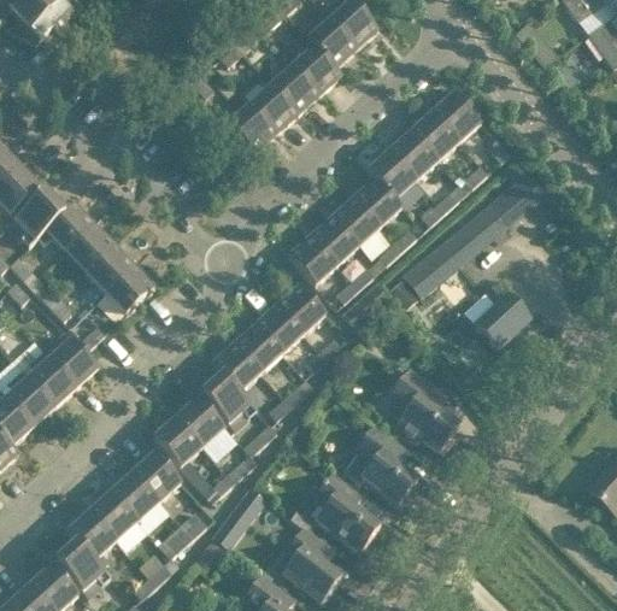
[(0,0),(0,10),(4,15),(10,9),(18,0),(0,0)]
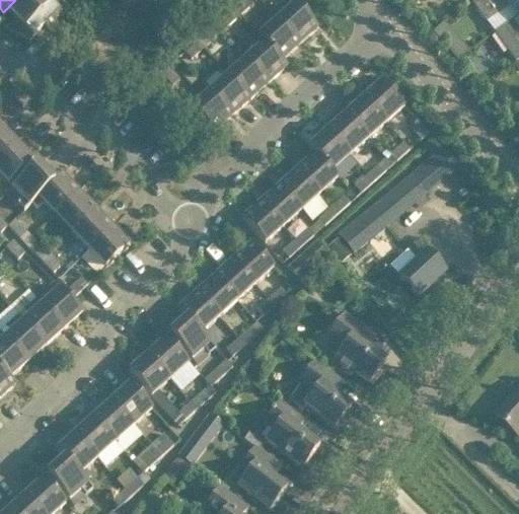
[(15,0),(8,7),(15,14),(8,21),(18,31),(20,29),(28,39),(44,24),(52,33),(66,19),(74,12),(62,0),(15,0)]
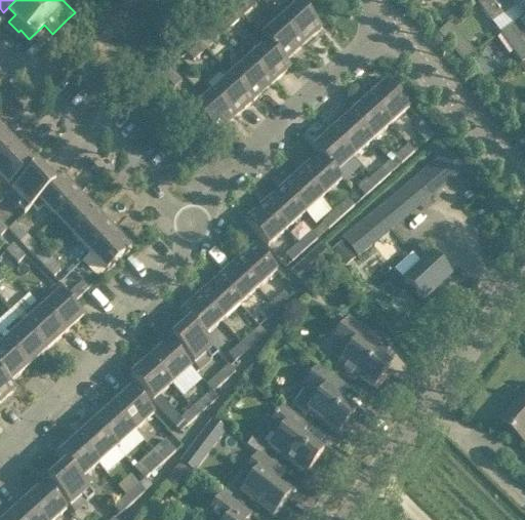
[(243,12),(255,1),(254,0),(241,0),(236,5),(243,12)]
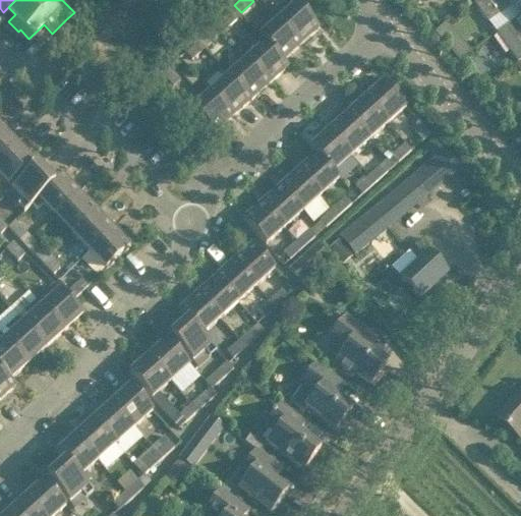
[(278,16),(278,17),(300,42),(319,25),(295,0),(285,0),(279,6),(284,11),(278,16)]
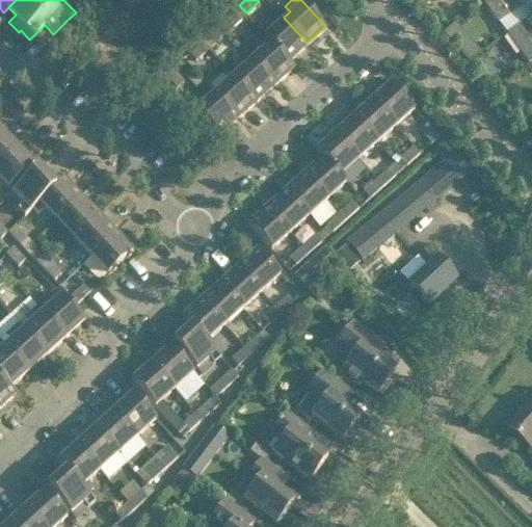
[(485,0),(488,5),(498,19),(520,3),(528,15),(531,11),(531,0),(485,0)]
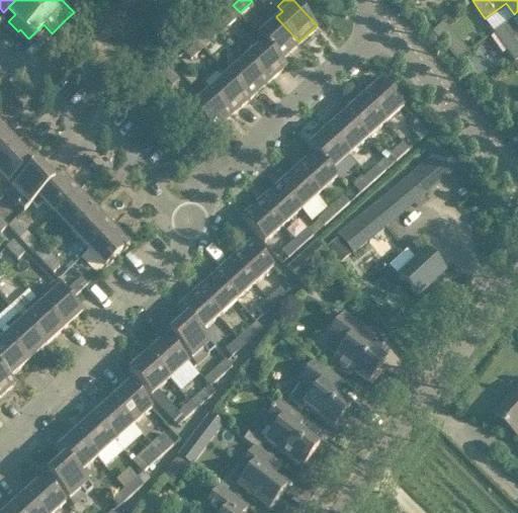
[(222,28),(240,12),(233,5),(214,21),(222,28)]
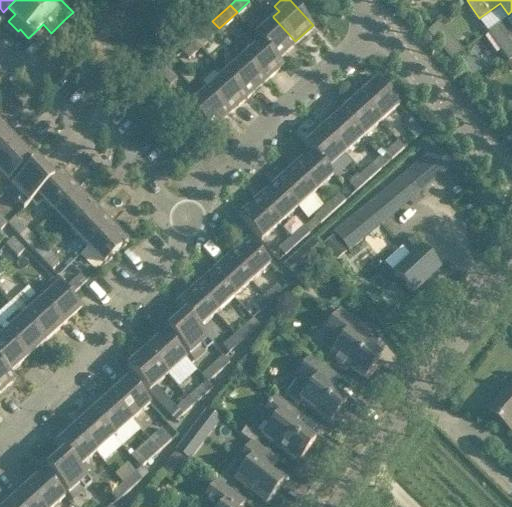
[(255,32),(254,33),(260,39),(277,57),(278,57),(295,41),(273,17),(273,16),(268,10),(267,10),(255,22),(260,27),(255,32)]
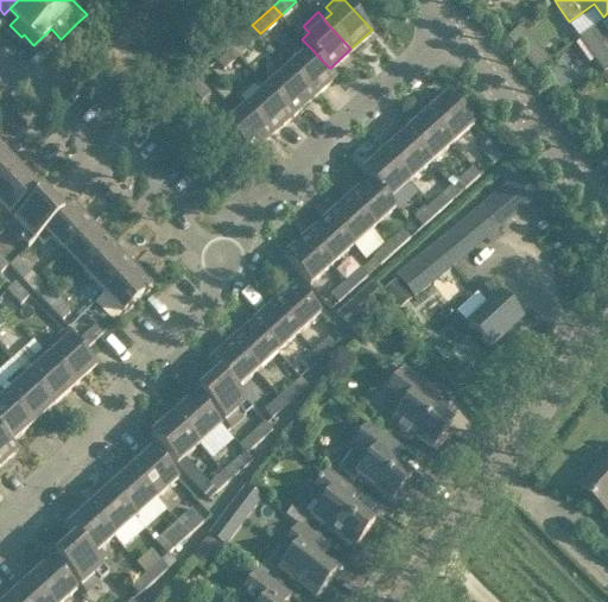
[(607,13),(603,17),(588,29),(580,35),(605,69),(607,65),(607,13)]
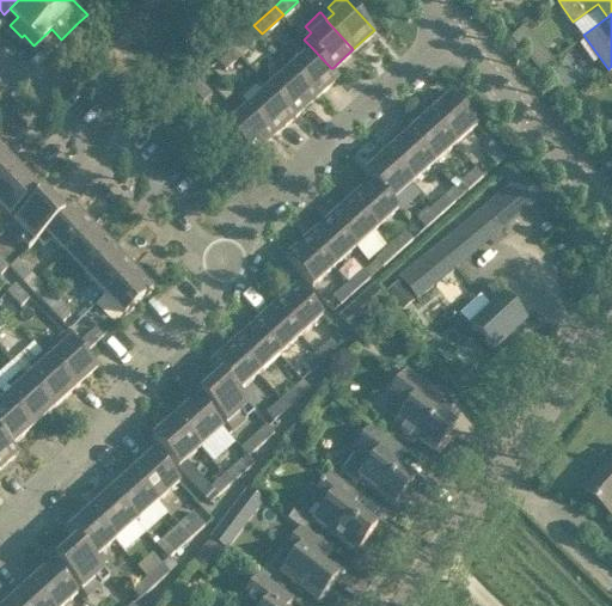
[(240,53),(262,34),(254,25),(233,44),(240,53)]
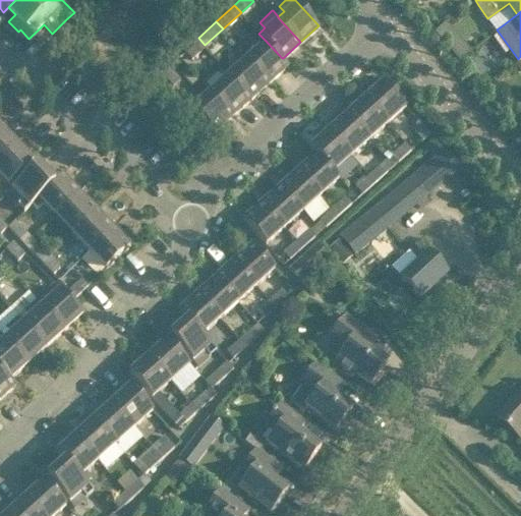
[(192,57),(205,45),(198,38),(185,49),(192,57)]
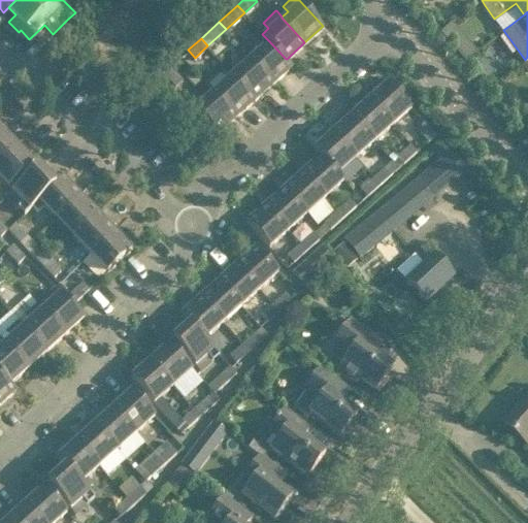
[(268,40),(251,56),(273,82),(291,65),(292,65),(287,59),(286,59),(268,40)]
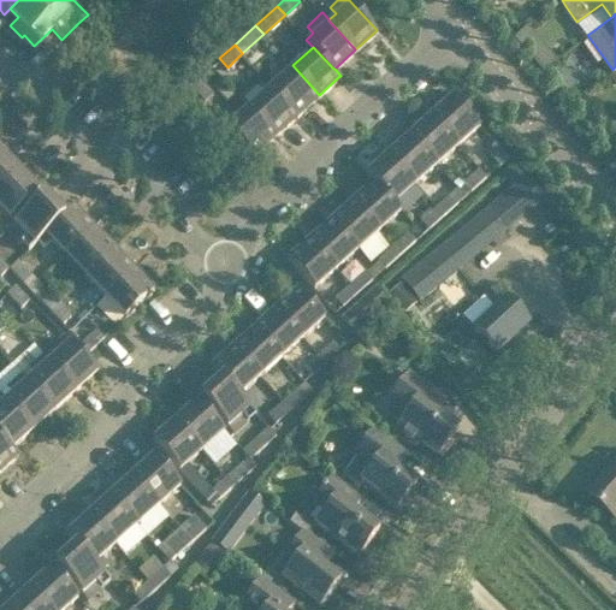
[(556,58),(545,66),(554,76),(560,71),(561,64),(556,58)]
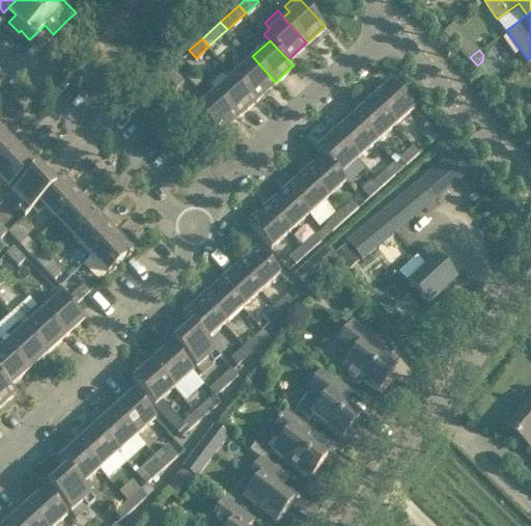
[(256,99),(275,82),(252,56),(233,73),(256,99)]
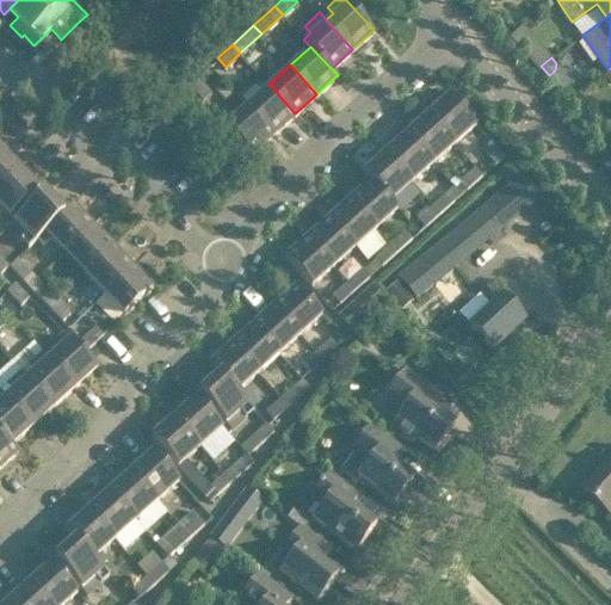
[(197,75),(189,82),(202,98),(210,91),(197,75)]
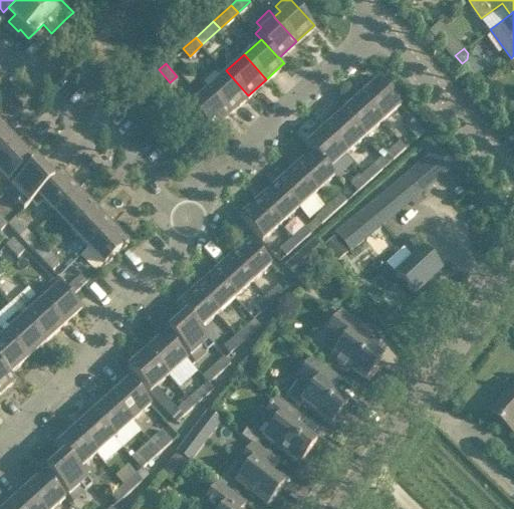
[(230,111),(248,95),(226,70),(208,86),(230,111)]
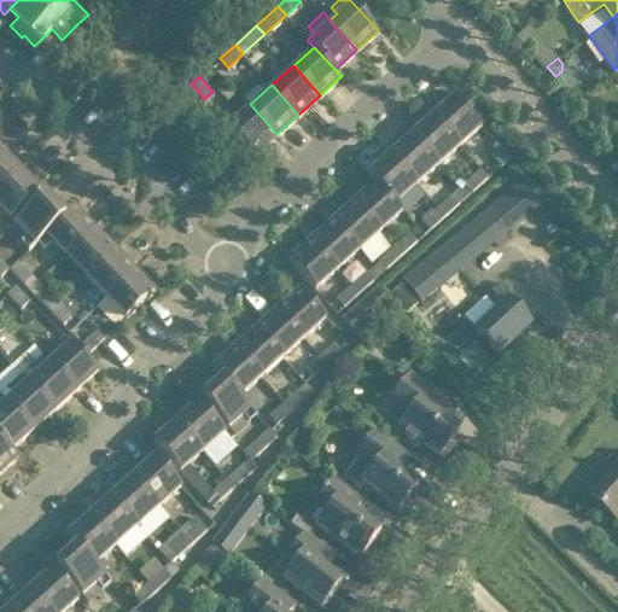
[(575,86),(567,92),(573,100),(582,94),(575,86)]
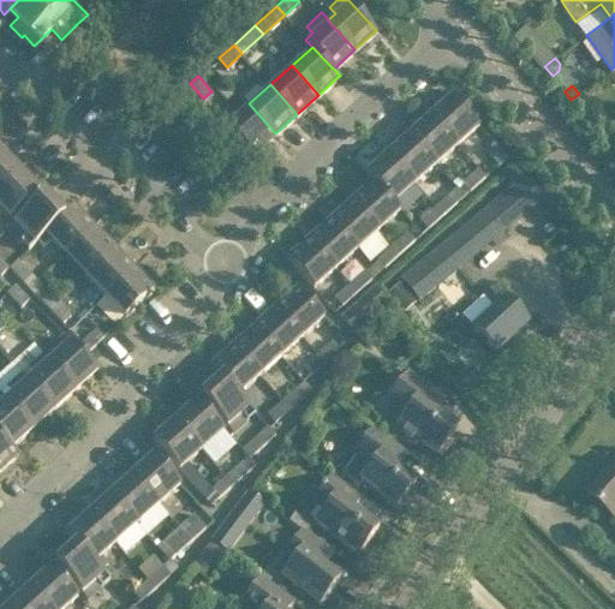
[(478,123),(446,87),(433,99),(439,106),(431,112),(425,106),(424,106),(457,142),(478,123)]
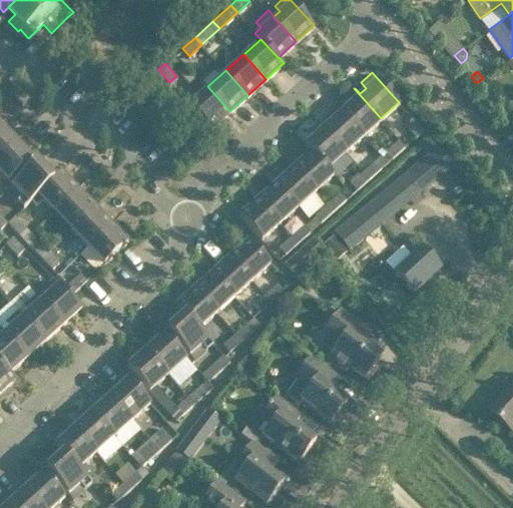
[(211,127),(229,111),(207,86),(189,103),(211,127)]
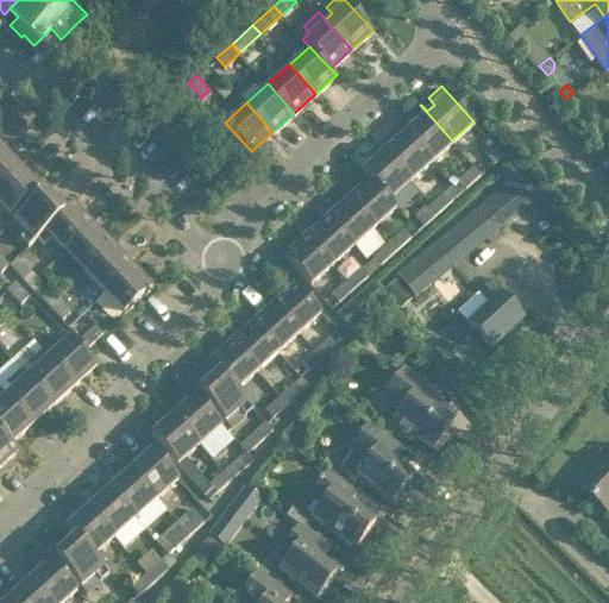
[(452,140),(420,105),(407,117),(413,124),(406,130),(400,124),(399,124),(431,159),(452,140)]
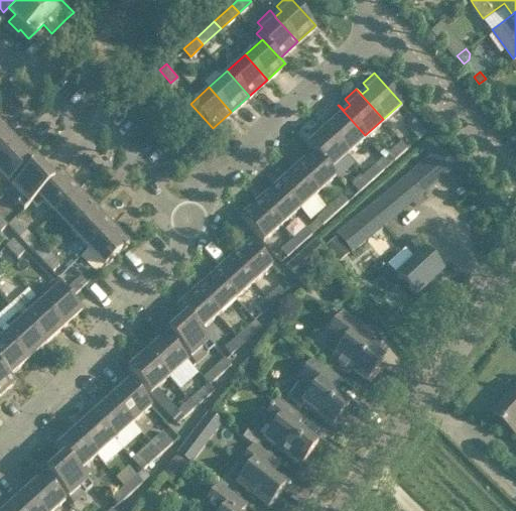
[(365,135),(338,105),(327,115),(332,121),(326,126),(320,121),(347,151),(365,135)]
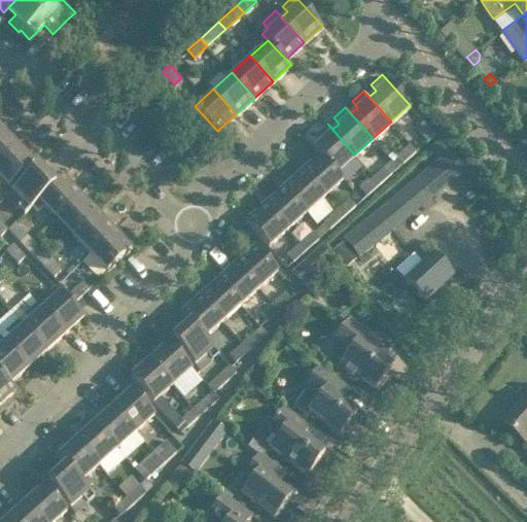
[(427,138),(434,132),(423,119),(416,126),(427,138)]
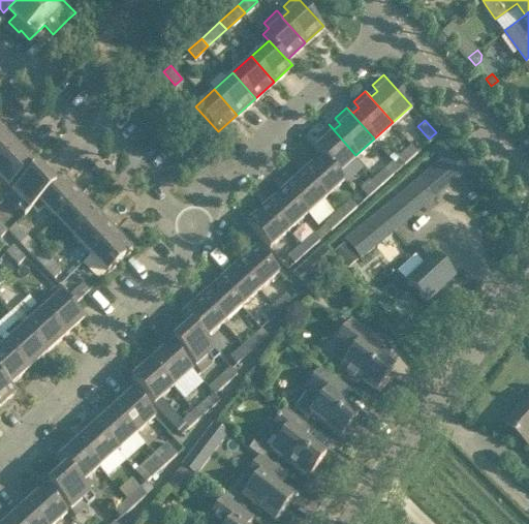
[(338,172),(355,155),(329,124),(316,134),(321,141),(315,147),(338,172)]
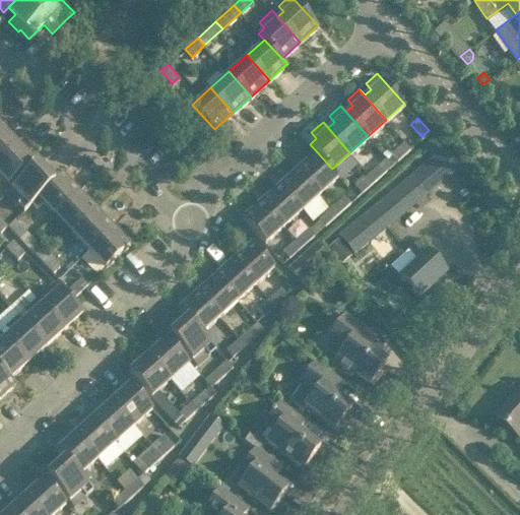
[(0,154),(15,140),(0,124),(0,154)]
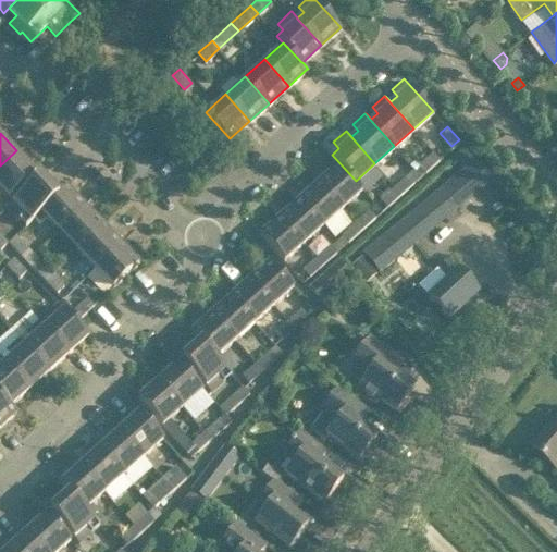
[(425,170),(440,157),(432,149),(418,161),(425,170)]
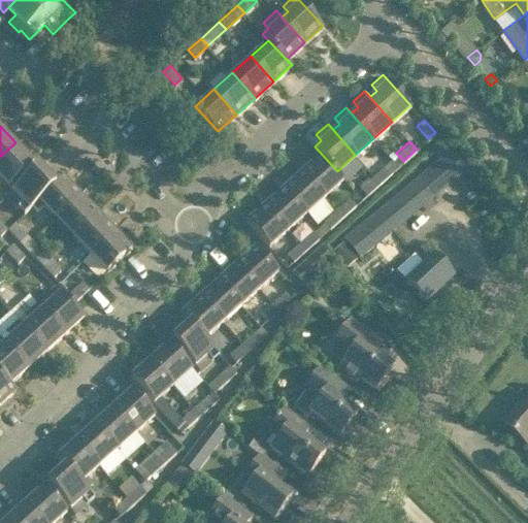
[(0,157),(0,181),(3,178),(9,185),(23,171),(33,161),(32,160),(15,142),(0,157)]
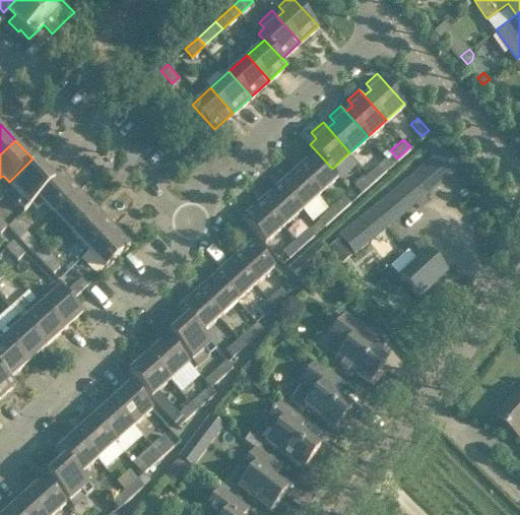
[(320,192),(338,176),(331,169),(332,169),(310,144),(309,144),(315,150),(298,167),(320,192)]
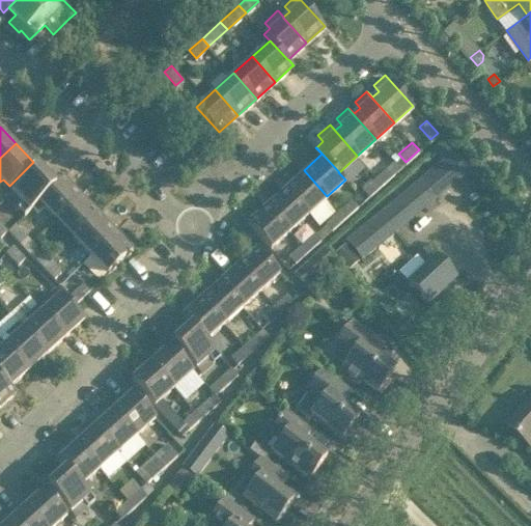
[(11,189),(6,194),(18,206),(24,201),(25,200),(31,206),(33,205),(39,199),(38,198),(59,178),(59,177),(49,166),(43,172),(37,166),(42,163),(36,158),(32,161),(33,162),(23,172),(26,175),(12,188),(11,189)]
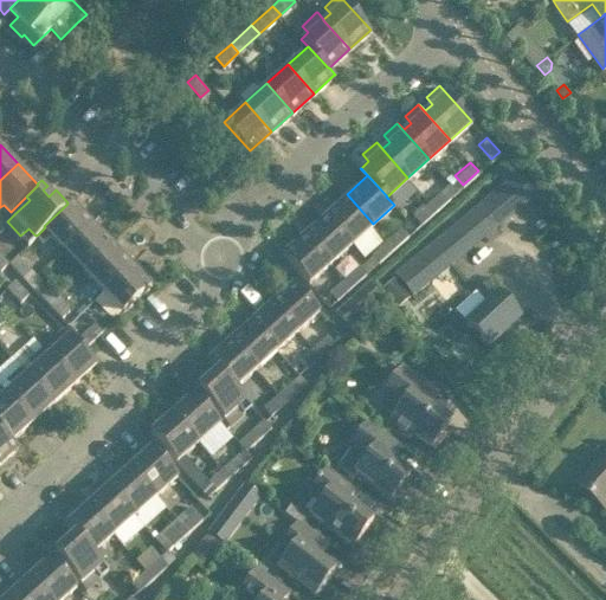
[(436,210),(458,189),(450,180),(427,200),(436,210)]
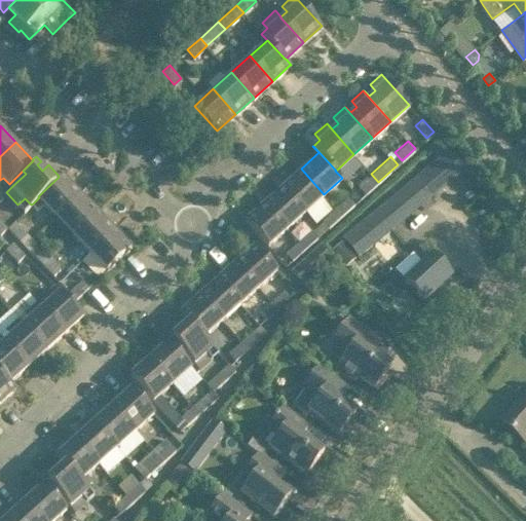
[(305,211),(324,194),(301,169),(283,185),(305,211)]
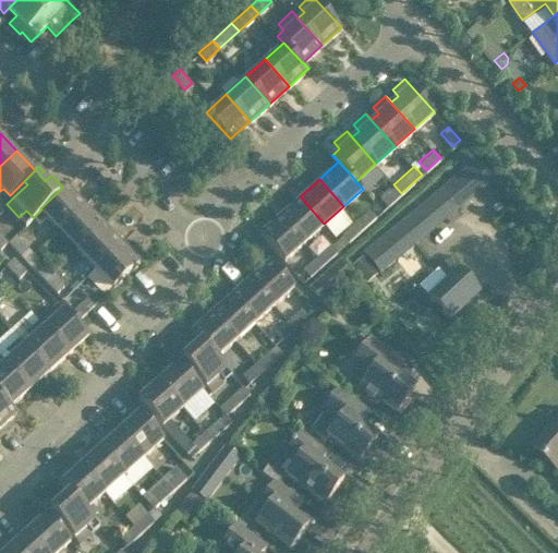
[(41,209),(35,216),(39,221),(46,215),(57,226),(83,201),(65,183),(62,187),(62,188),(57,193),(40,208),(41,209)]
